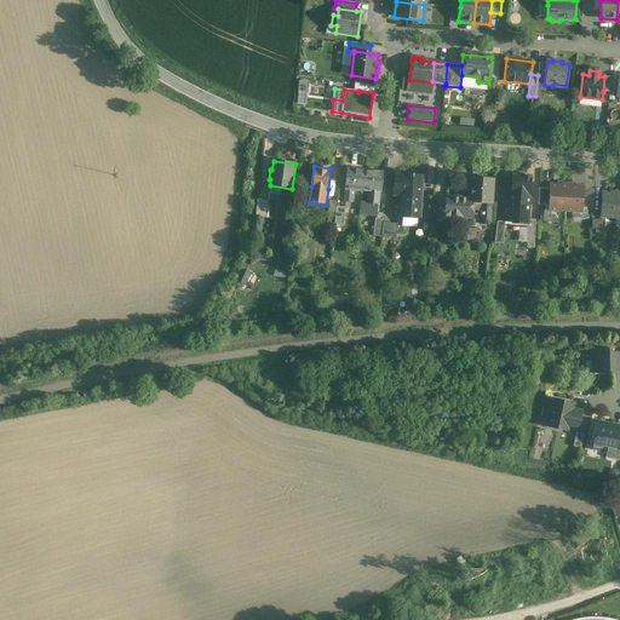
[(365,171),(348,170),(345,189),(344,201),(352,202),(354,190),(362,191),(365,171)]
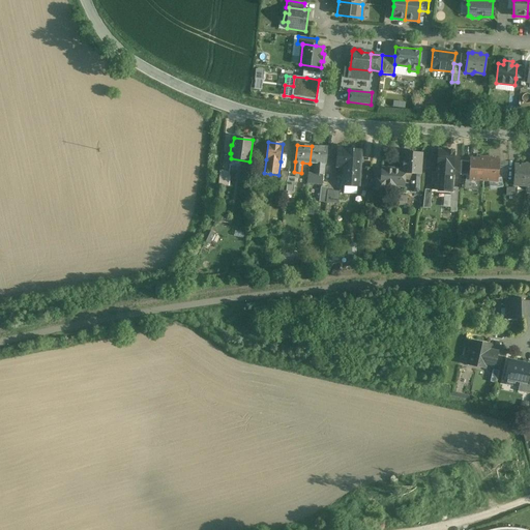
[(327,148),(312,146),(310,164),(315,164),(314,174),(308,173),(307,184),(322,185),(323,175),(324,175),(325,165),(326,165),(327,148)]
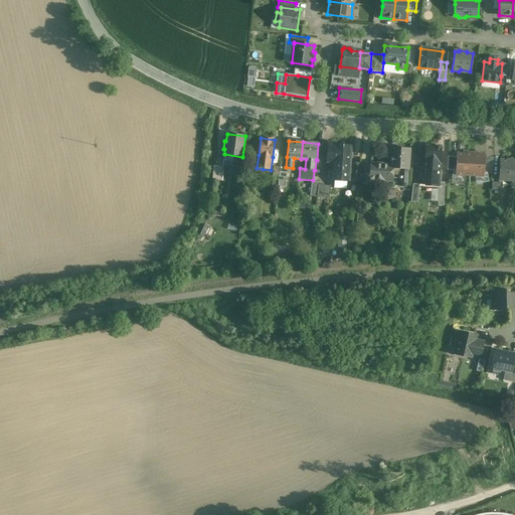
[(351,146),(336,145),(336,144),(328,144),(327,162),(334,162),(333,180),(334,180),(334,188),(346,189),(347,181),(348,181),(349,163),(350,163),(351,146)]
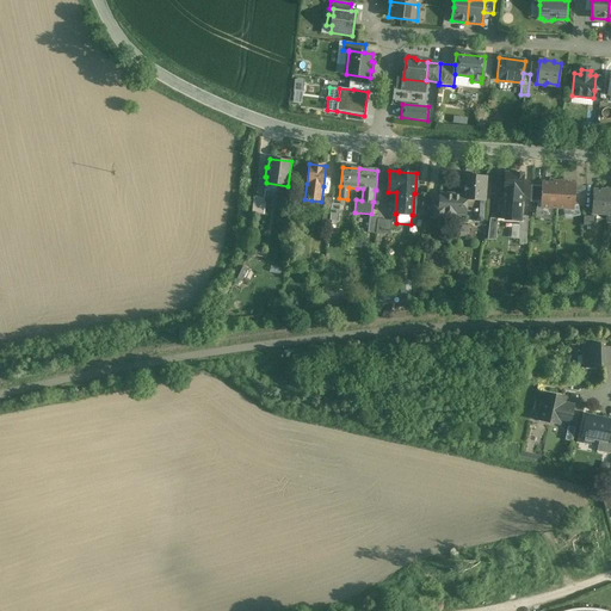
[(517,174),(506,173),(505,173),(504,199),(500,199),(499,213),(503,213),(503,220),(519,221),(520,221),(520,216),(523,174),(517,173),(517,174)]
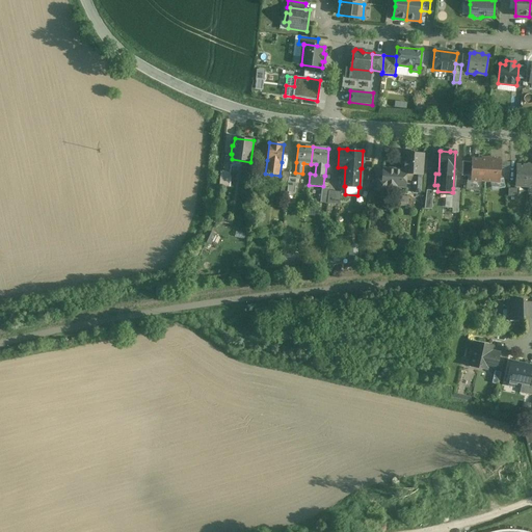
[(423,154),(404,153),(403,170),(382,168),(381,181),(378,181),(378,190),(387,190),(387,183),(413,185),(413,191),(415,193),(419,193),(421,191),(422,175),(423,154)]
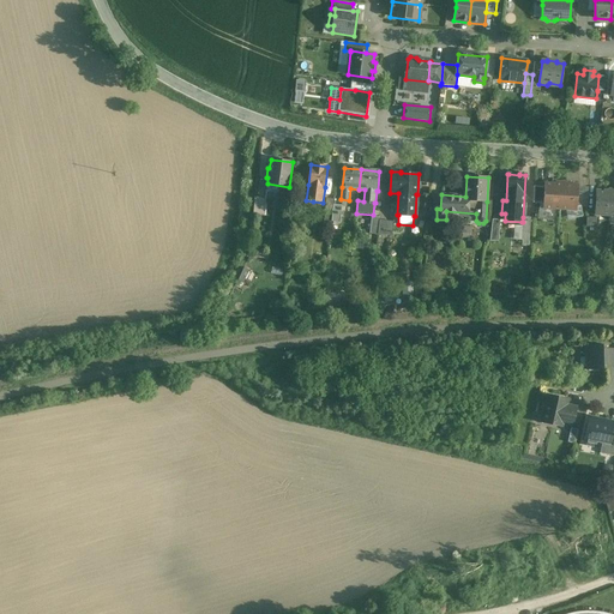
[(555,184),(545,182),(545,187),(543,204),(543,209),(560,210),(561,181),(555,181),(555,184)]
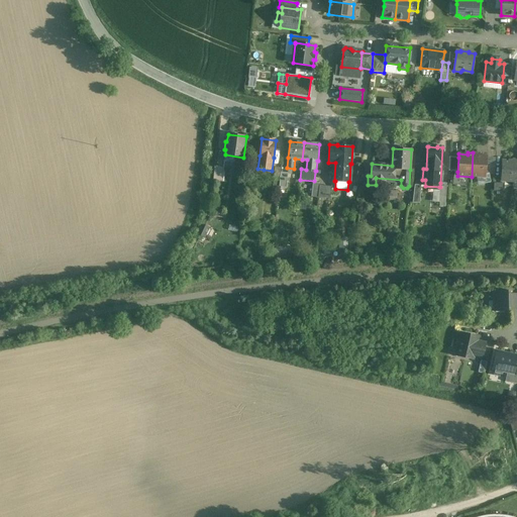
[(487,156),(477,154),(477,152),(473,152),(472,177),(486,178),(487,168),(487,158),(487,156)]
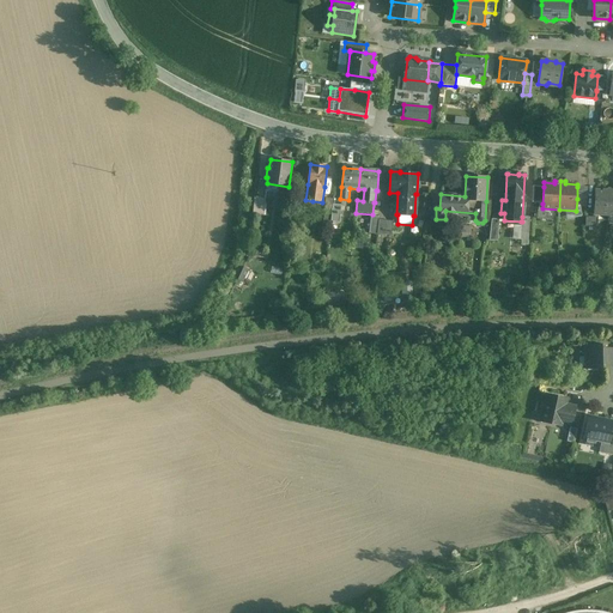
[(544,187),(533,186),(532,202),(542,204),(544,187)]
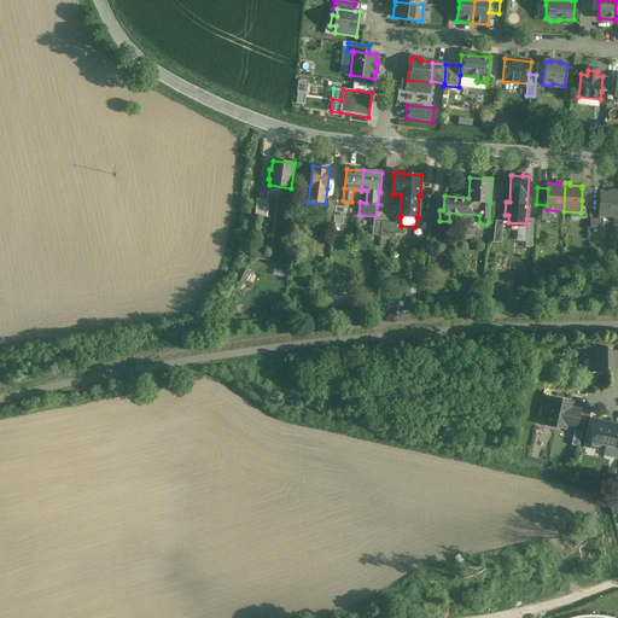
[(593,188),(582,188),(582,200),(592,200),(593,188)]
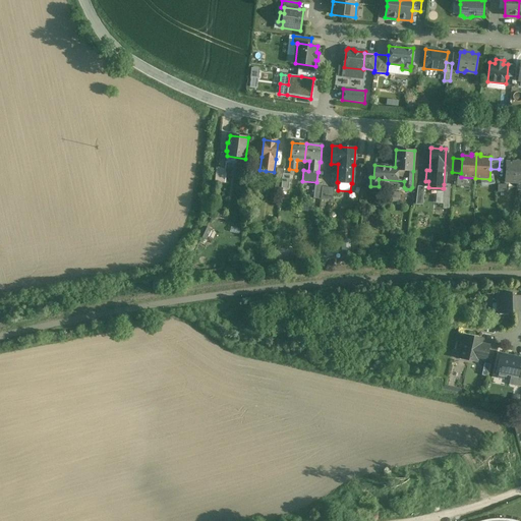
[(520,162),(506,162),(505,182),(520,183),(520,162)]
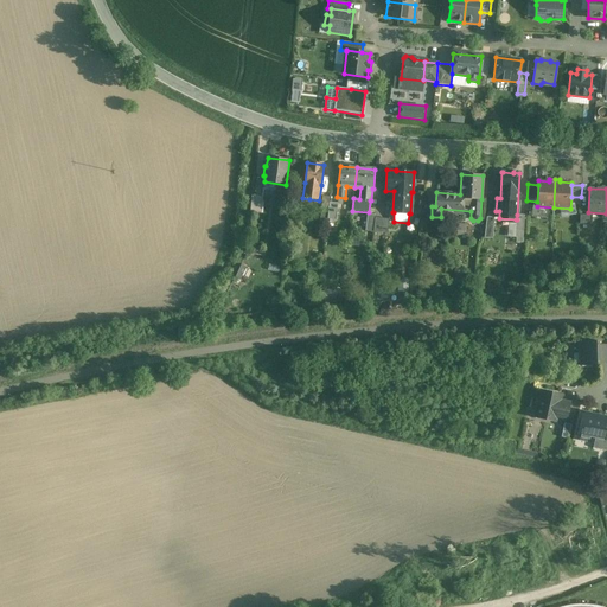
[(426,195),(415,193),(413,213),(423,215),(426,195)]
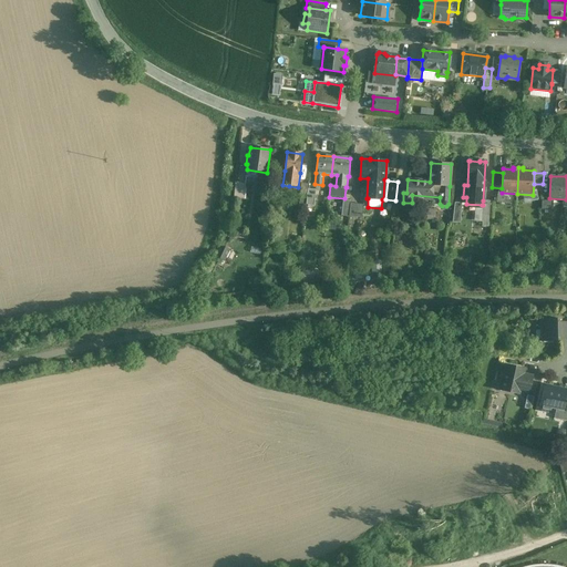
[(246,184),(235,183),(234,198),(245,199),(246,184)]
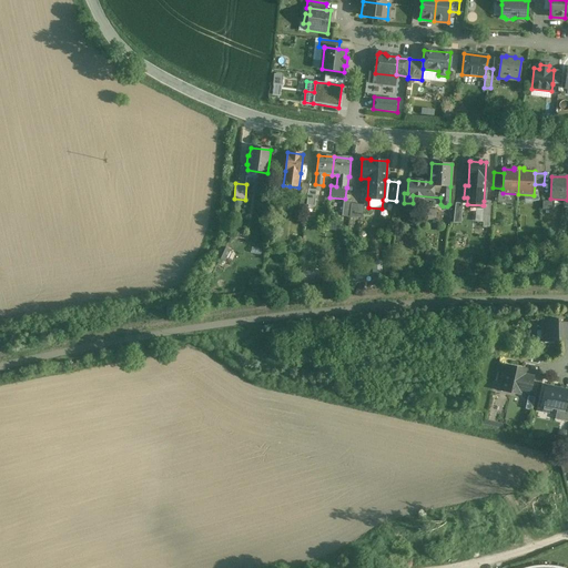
[(316,190),(308,189),(307,198),(306,204),(315,205),(316,190)]
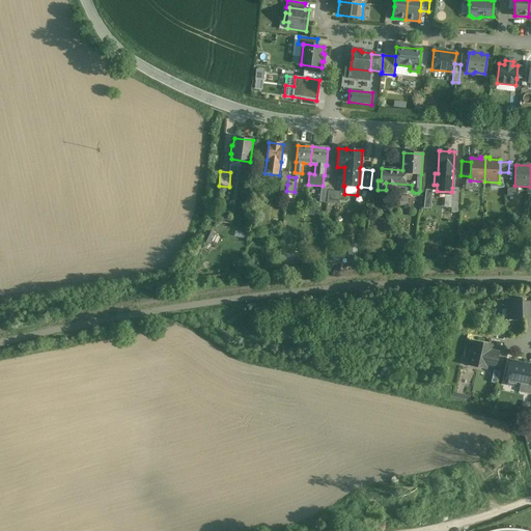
[(329,188),(322,188),(319,202),(327,203),(328,191),(329,188)]
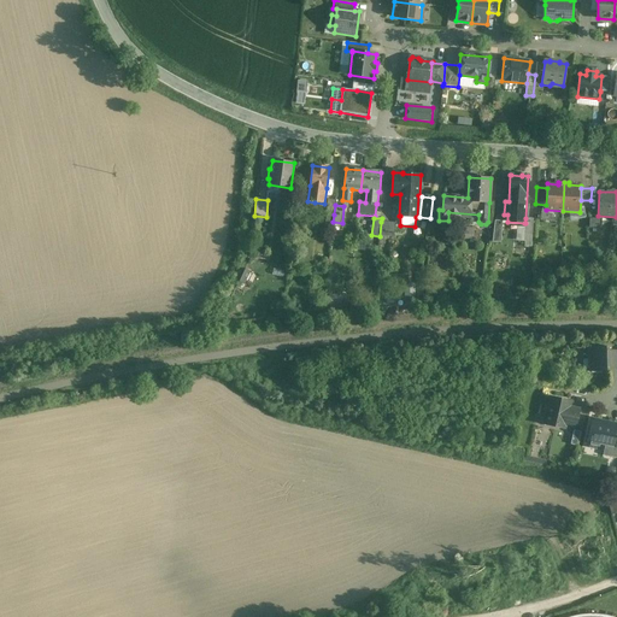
[(534,218),(526,218),(526,223),(524,223),(523,241),(532,241),(534,218)]
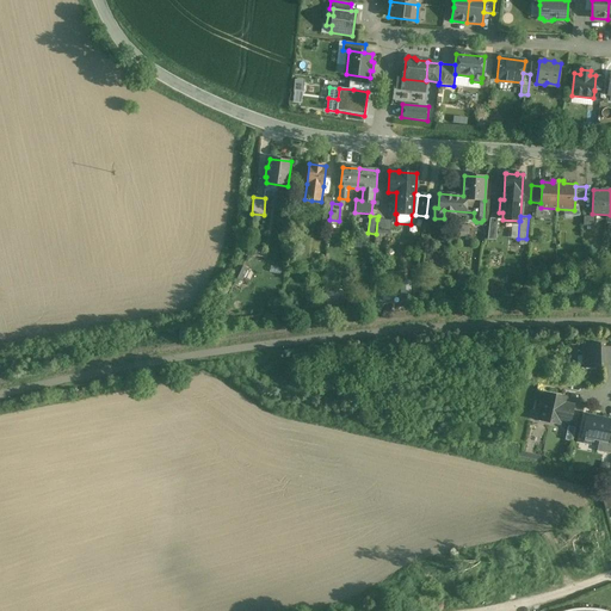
[(594,217),(584,216),(584,226),(594,227),(594,217)]
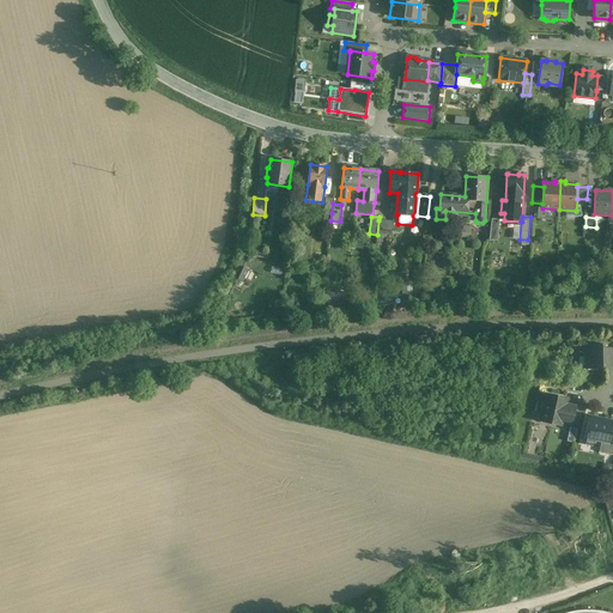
[(499,219),(492,219),(490,241),(498,241),(499,219)]
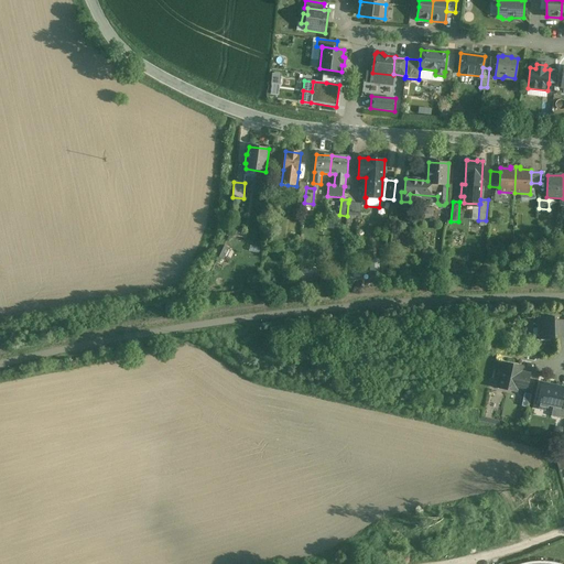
[(361,204),(348,203),(347,216),(360,217),(361,204)]
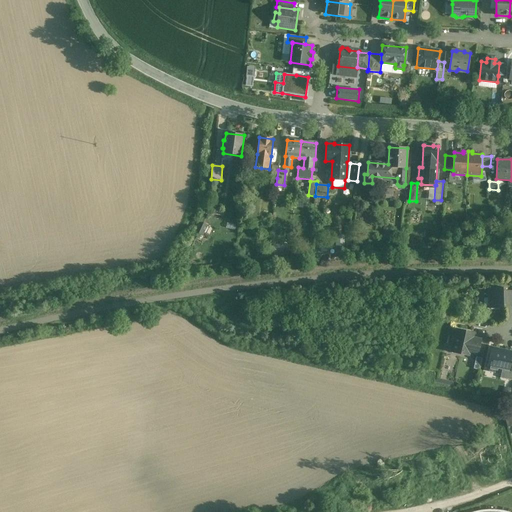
[(205,221),(200,231),(206,234),(211,224),(205,221)]
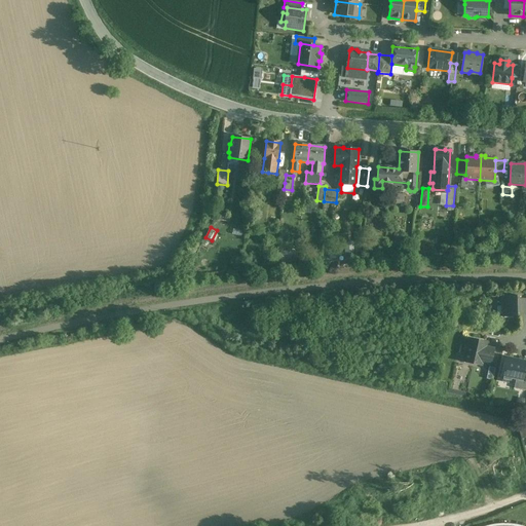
[(519,296),(500,297),(501,317),(513,316),(513,314),(520,314),(519,310),(519,299),(519,296)]
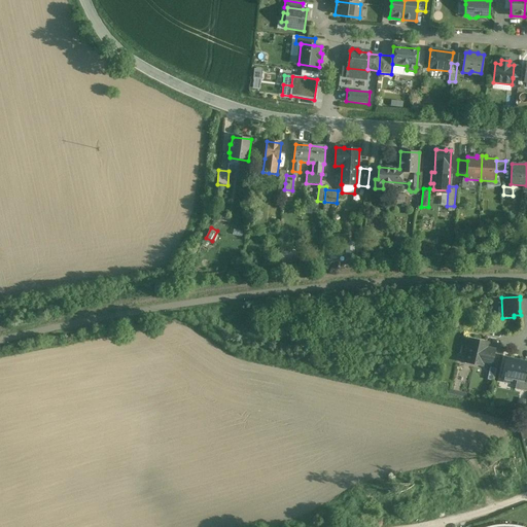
[(487,343),(471,340),(466,362),(482,366),(482,362),(491,364),(494,351),(485,349),(487,343)]
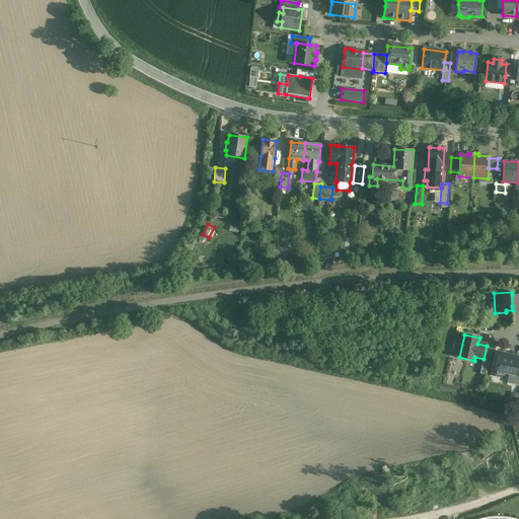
[(518,357),(498,352),(493,373),(504,375),(504,374),(515,376),(517,376),(518,368),(518,367),(517,367),(518,357)]
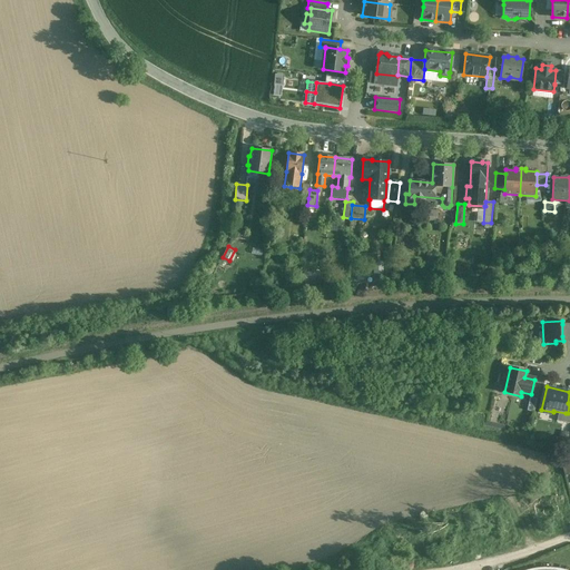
[(537,400),(530,397),(527,411),(534,412),(537,400)]
